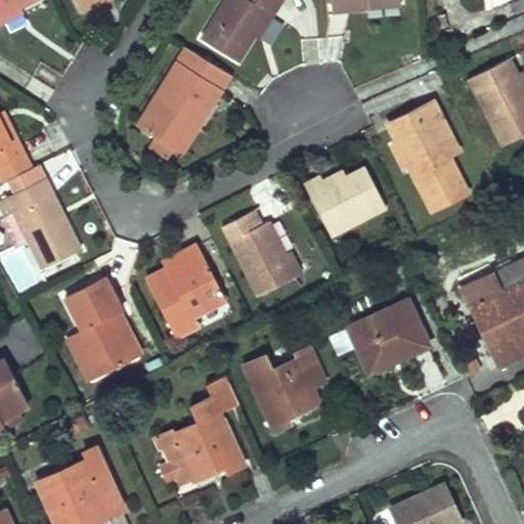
[(0,0),(0,23),(4,22),(1,15),(22,6),(33,0),(0,0)]
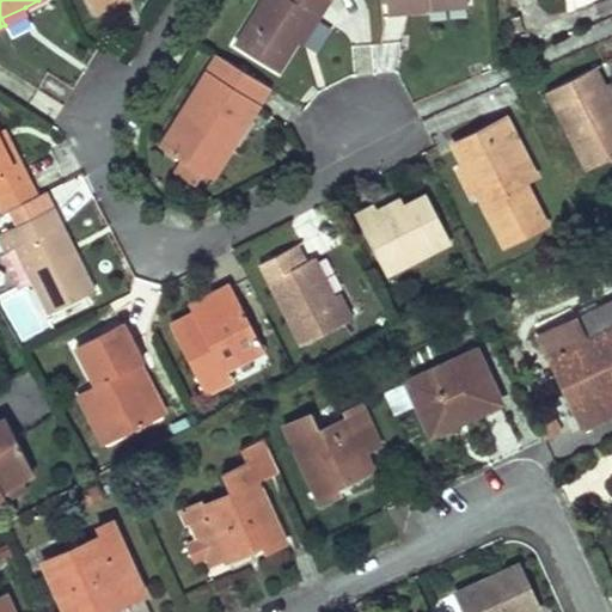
[(87,0),(93,12),(114,4),(111,0),(87,0)]
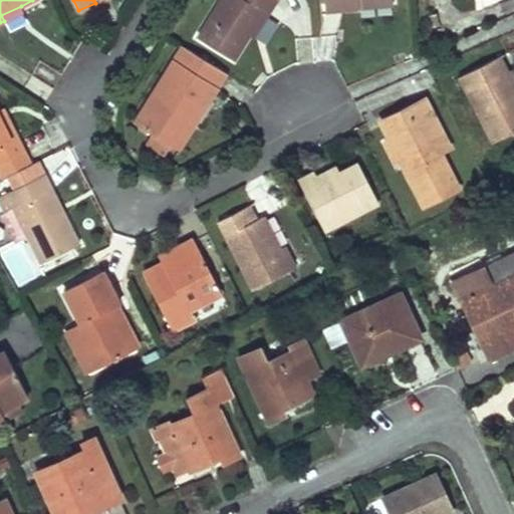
[(221,0),(198,37),(234,60),(250,35),(264,12),(268,15),(277,0),(221,0)]
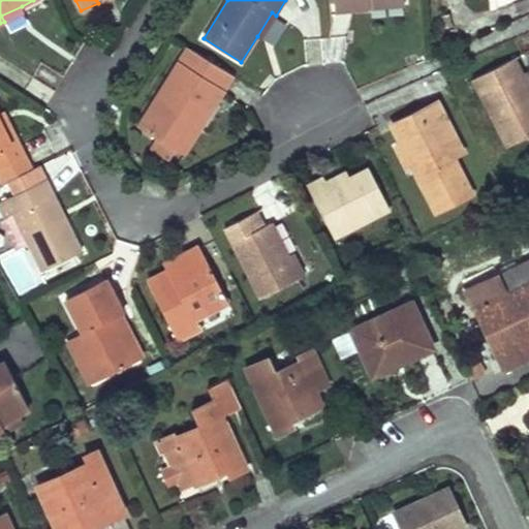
[(334,0),(335,11),(349,9),(370,8),(369,2),(389,0),(334,0)]
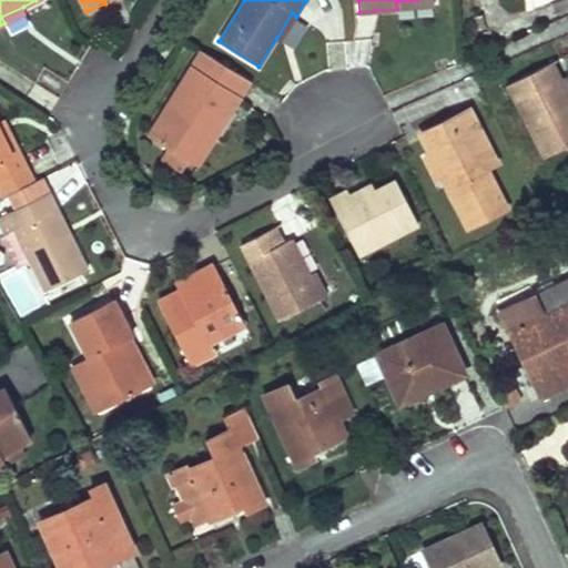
[(23,7),(1,17),(4,23),(19,16),(26,12),(23,7)]
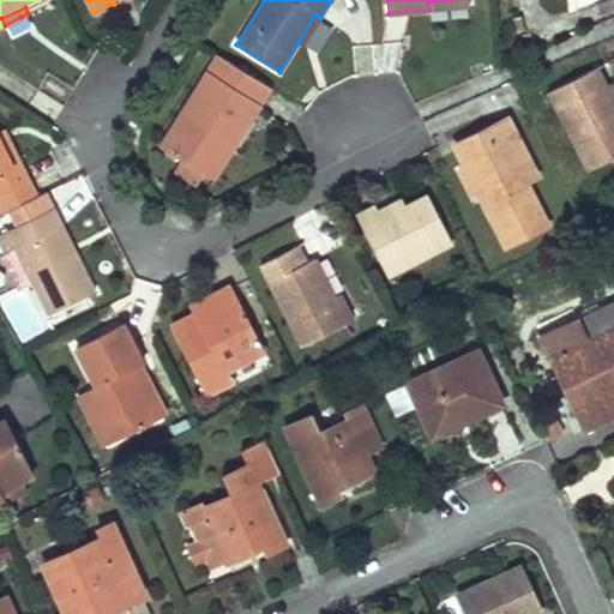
[(320,18),(315,14),(299,42),(304,46),(313,29),(320,18)]
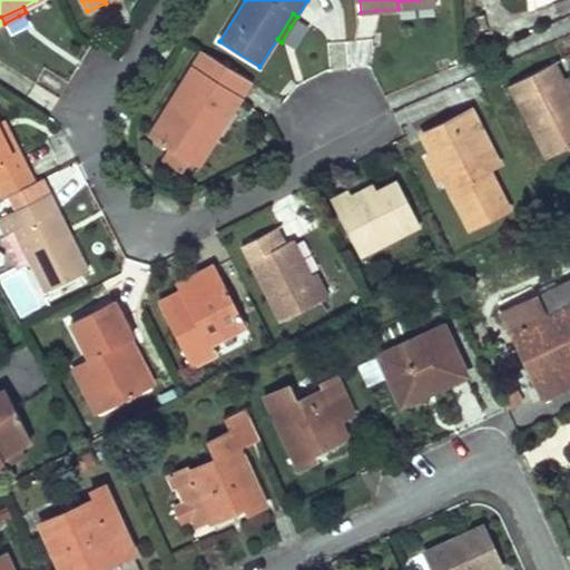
[(252,81),(203,51),(149,136),(168,148),(189,161),(190,161),(233,92),(242,98),(252,81)]
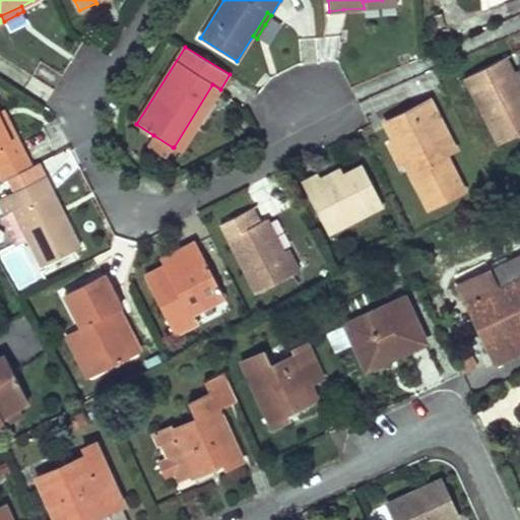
[(519,84),(513,71),(506,56),(464,77),(499,144),(519,133),(519,84)]
